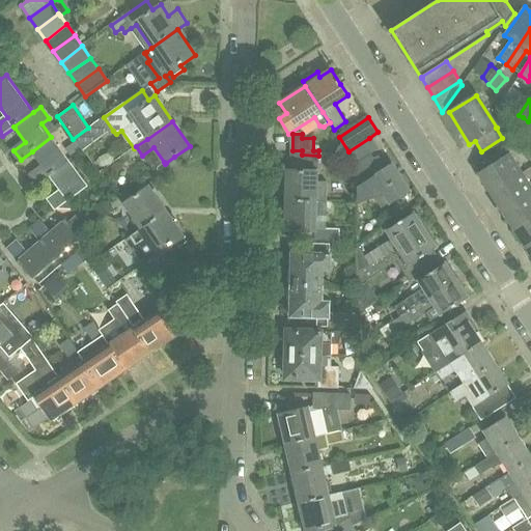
[(32,174),(38,184),(51,175),(50,174),(68,162),(51,137),(32,151),(44,166),(32,174)]
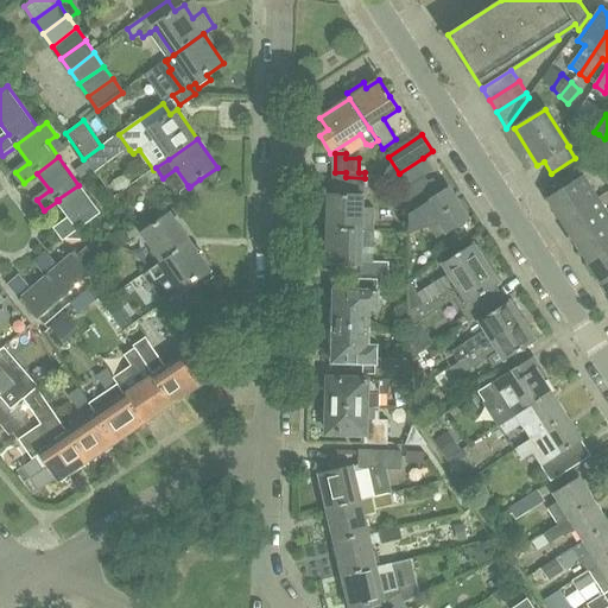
[(423,158),(399,173),(403,179),(407,187),(410,189),(409,223),(409,234),(429,228),(441,223),(447,232),(448,234),(469,220),(450,189),(442,194),(435,182),(428,184),(423,176),(431,171),(423,158)]
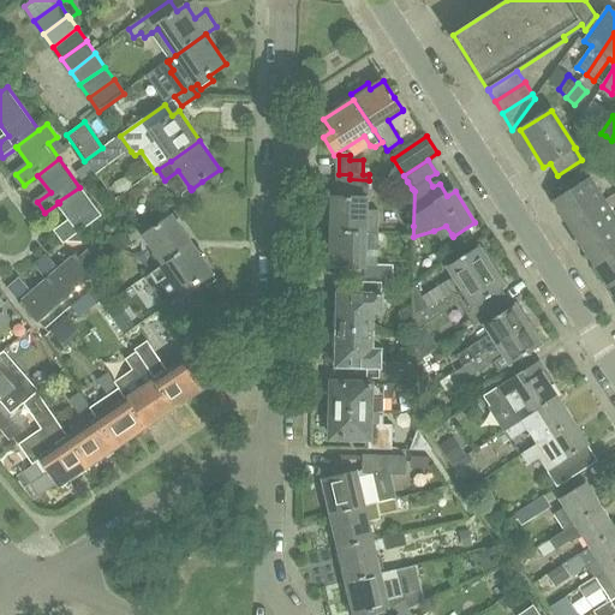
[(84,165),(75,172),(82,180),(91,173),(84,165)]
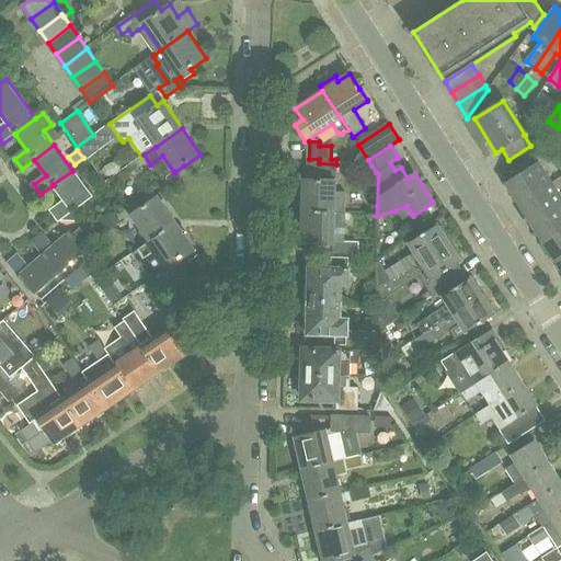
[(304,181),(304,182),(302,214),(334,214),(344,215),(345,192),(335,192),(336,164),(319,163),(319,159),(309,159),(309,181),(304,181)]
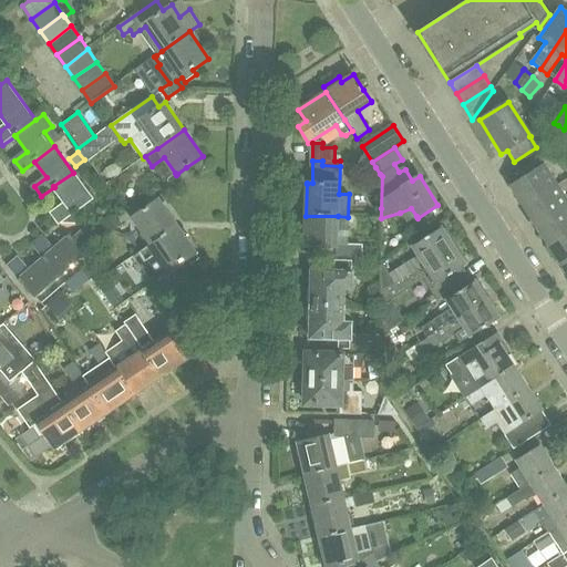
[(524,206),(557,185),(544,164),(511,186),(524,206)]
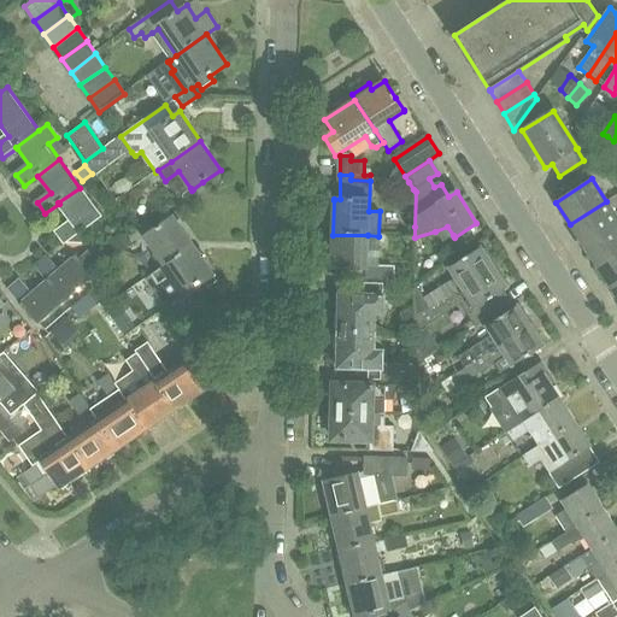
[(58,231),(65,242),(80,231),(81,234),(87,229),(86,228),(100,217),(80,188),(58,203),(59,204),(71,222),(58,231)]
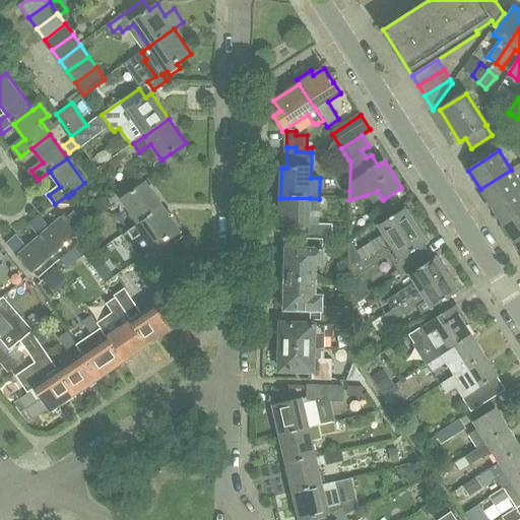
[(149,167),(143,171),(148,178),(167,165),(165,161),(163,159),(161,160),(160,158),(149,167)]
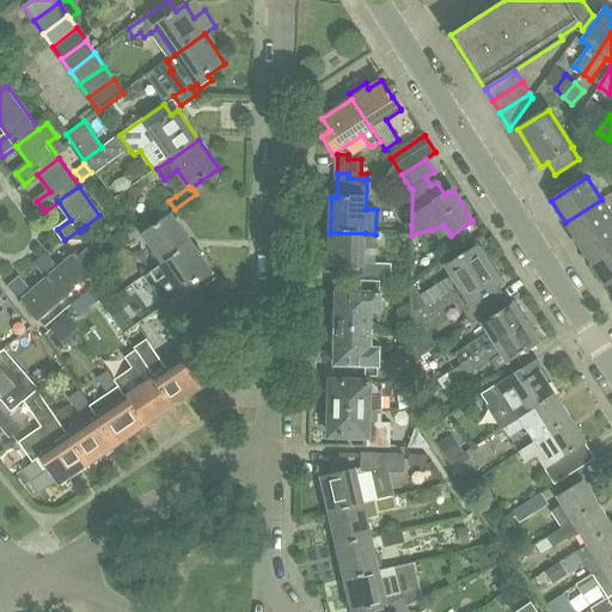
[(565,222),(580,244),(611,224),(611,215),(601,200),(565,222)]
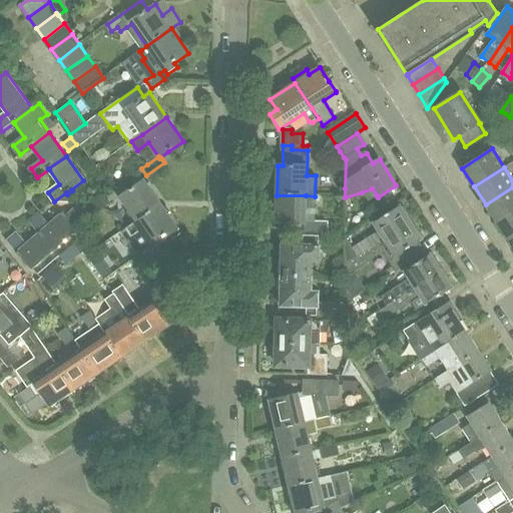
[(137,221),(161,204),(144,181),(120,198),(137,221)]
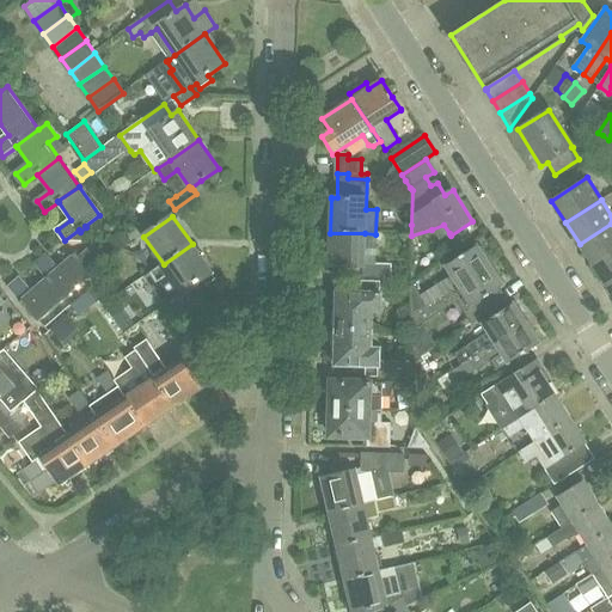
[(611,224),(580,244),(594,267),(611,255),(611,224)]
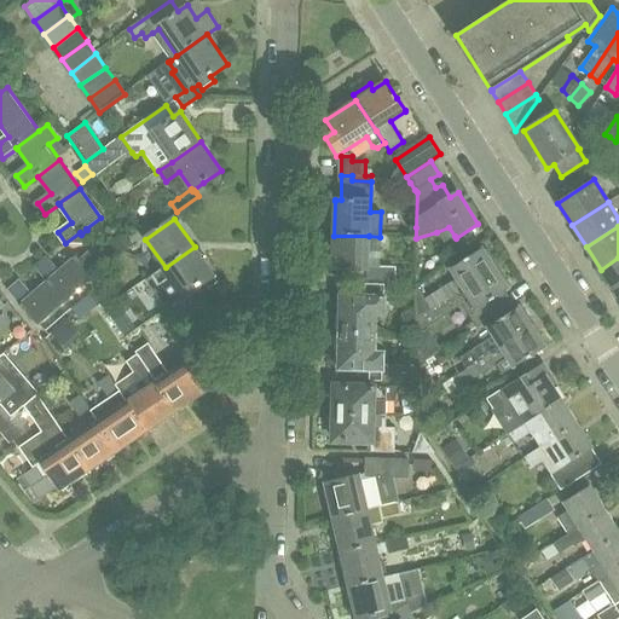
[(117,255),(133,244),(126,236),(111,247),(117,255)]
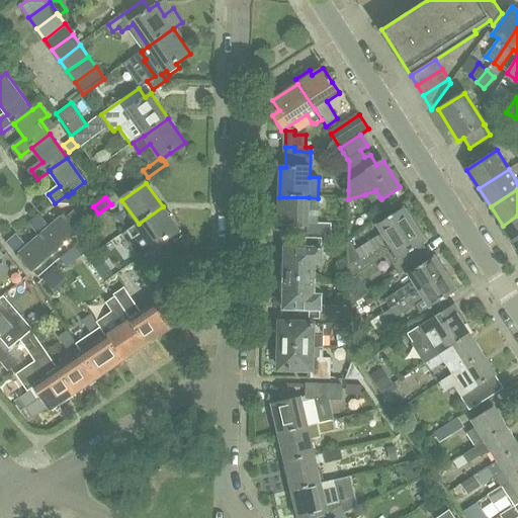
[(318,210),(318,198),(309,197),(279,197),(278,226),(308,227),(308,225),(308,223),(308,210),(318,210)]
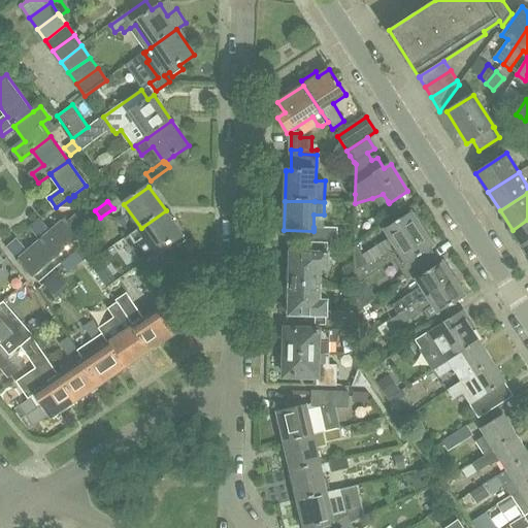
[(50,232),(40,221),(32,228),(41,239),(43,238),(58,256),(79,236),(76,232),(90,221),(80,210),(68,221),(66,219),(50,232)]
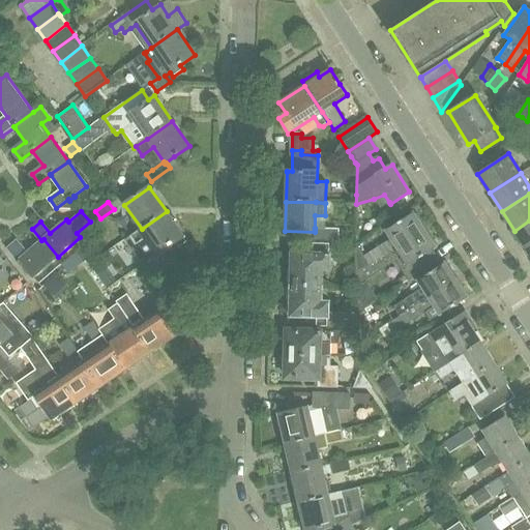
[(142,229),(130,237),(144,256),(139,259),(137,260),(147,273),(158,273),(167,274),(168,262),(163,256),(160,253),(169,247),(184,236),(167,211),(142,229)]
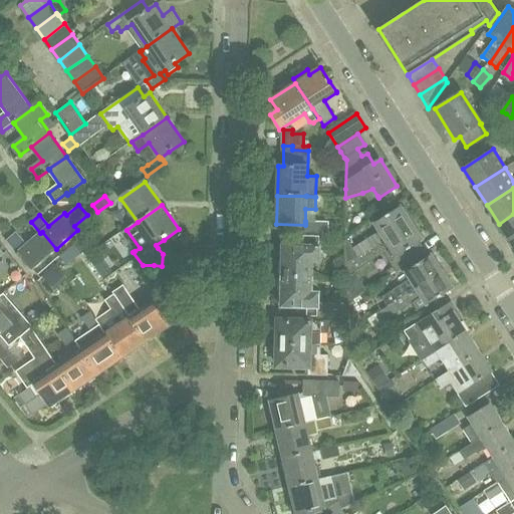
[(345,265),(370,249),(411,224),(407,218),(410,216),(404,208),(402,209),(401,207),(374,224),(379,232),(353,248),(345,236),(344,238),(345,265)]
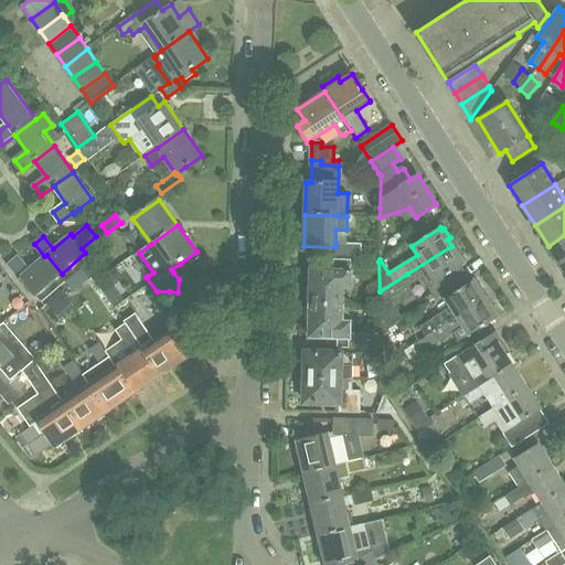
[(564,235),(548,246),(561,266),(564,263),(564,235)]
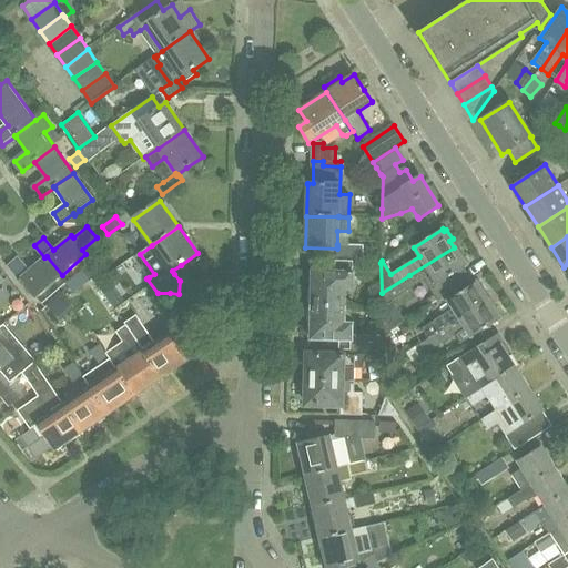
[(337,262),(344,262),(364,262),(364,261),(364,250),(364,247),(337,246),(337,249),(337,262)]
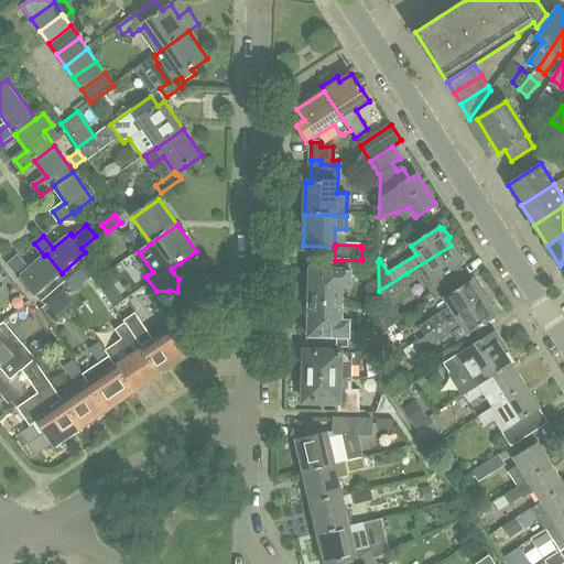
[(455,252),(451,246),(407,273),(379,291),(379,304),(422,277),(436,299),(467,279),(459,267),(464,263),(462,261),(464,259),(458,250),(455,252)]
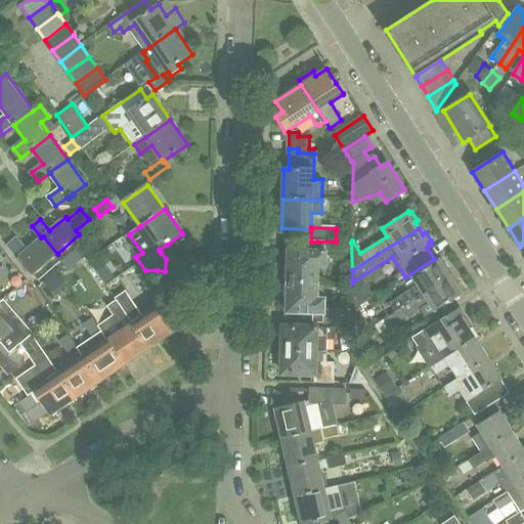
[(28,250),(17,238),(9,246),(18,257),(17,258),(22,262),(23,262),(34,274),(57,254),(43,236),(41,237),(28,250)]
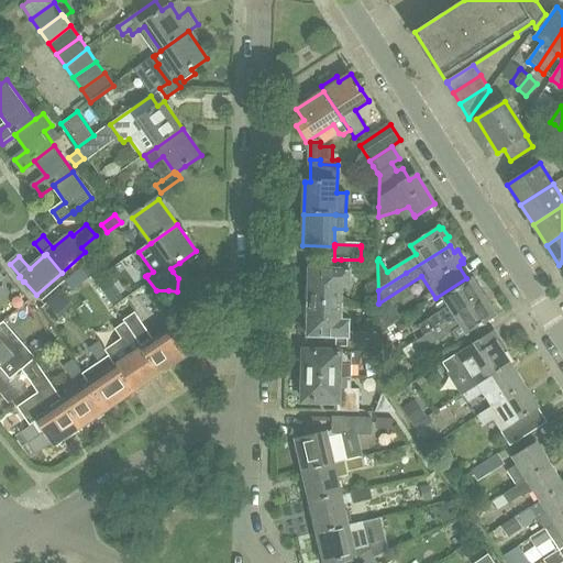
[(361,260),(341,260),(334,260),(333,269),(310,269),(310,285),(307,286),(306,302),(342,304),(342,286),(350,286),(350,274),(360,274),(361,260)]
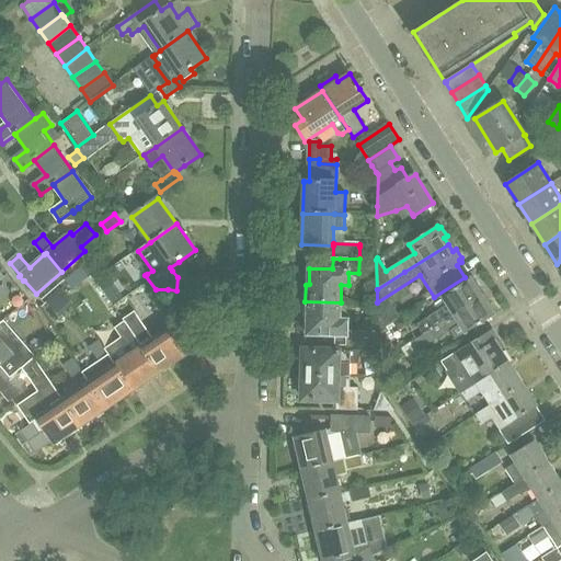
[(423,335),(432,330),(482,297),(478,290),(481,289),(474,279),(472,281),(471,278),(444,296),(449,306),(418,327),(423,335)]
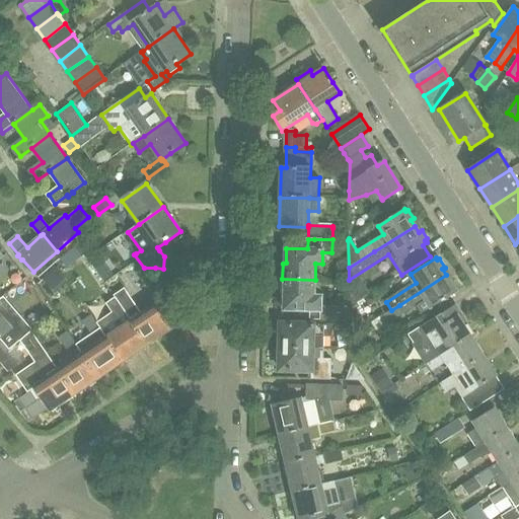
[(148,275),(141,280),(144,285),(154,299),(165,291),(153,274),(152,273),(148,275)]
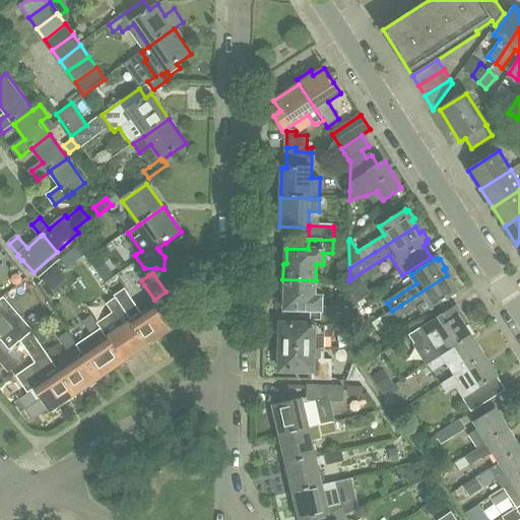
[(423,316),(458,293),(456,290),(459,288),(453,280),(451,282),(447,275),(400,306),(392,311),(379,319),(385,328),(416,307),(423,316)]
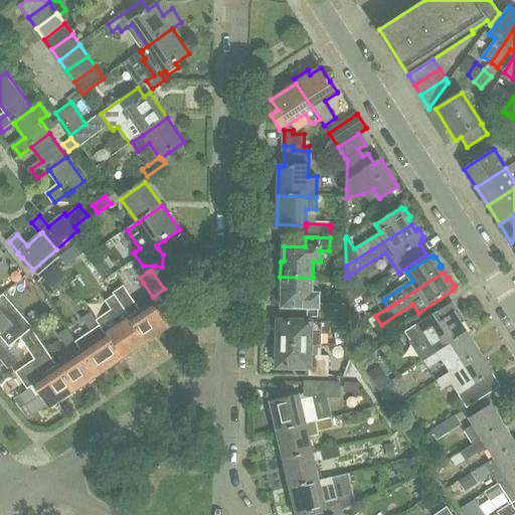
[(332,318),(348,319),(348,306),(332,306),(319,306),(319,294),(312,294),(313,278),(280,277),(280,292),(283,292),(283,307),(307,308),(307,317),(332,318)]
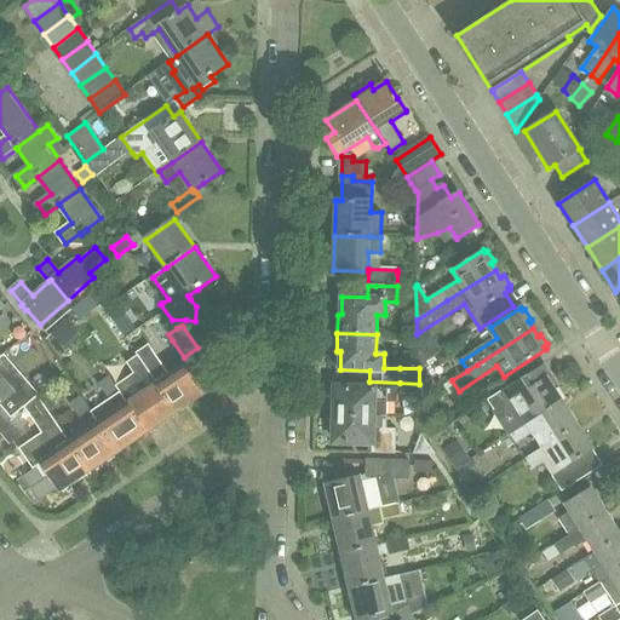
[(151,350),(141,357),(156,382),(178,413),(207,392),(187,362),(168,374),(151,350)]
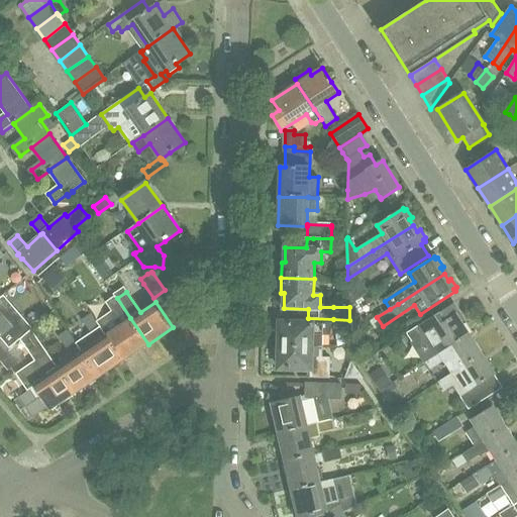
[(346,292),(336,292),(336,305),(346,305),(346,292)]
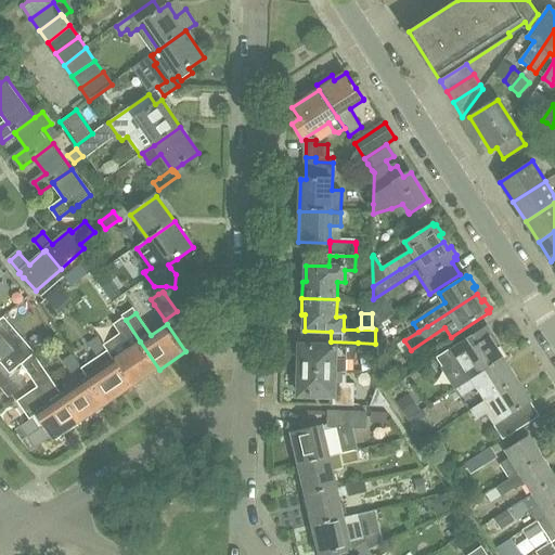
[(0,321),(0,365),(1,368),(8,375),(15,369),(21,364),(35,353),(4,318),(0,321)]
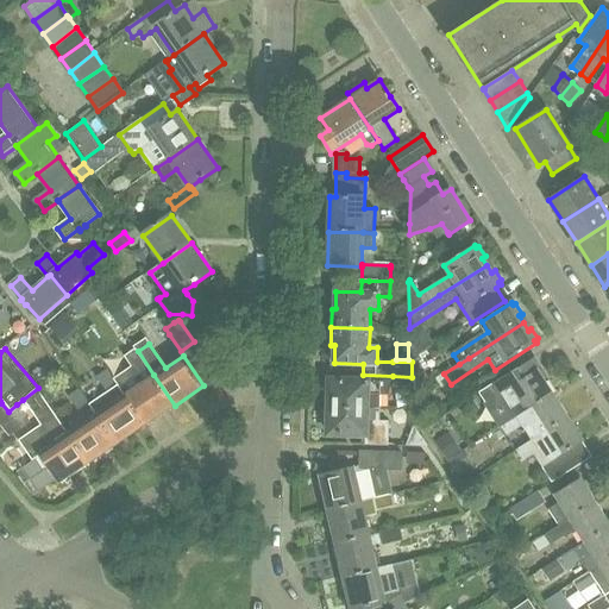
[(131,366),(114,378),(118,384),(119,384),(126,395),(146,426),(175,406),(154,375),(138,351),(136,349),(125,357),(131,366)]
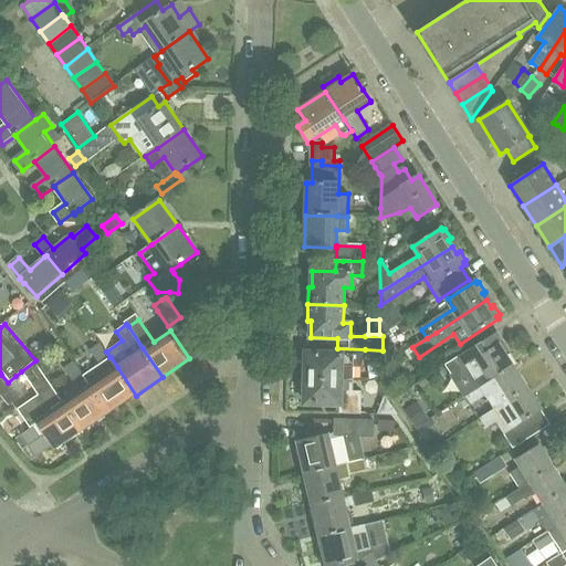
[(383,334),(383,336),(383,350),(383,359),(383,367),(412,348),(408,341),(397,347),(387,332),(383,334)]
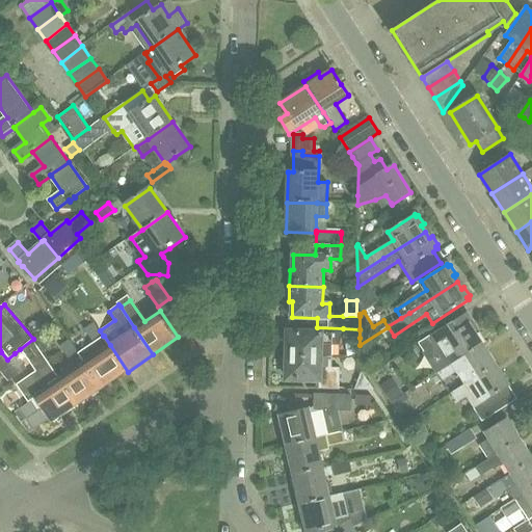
[(452,364),(461,357),(482,344),(463,315),(420,343),(425,351),(439,343),(452,364)]
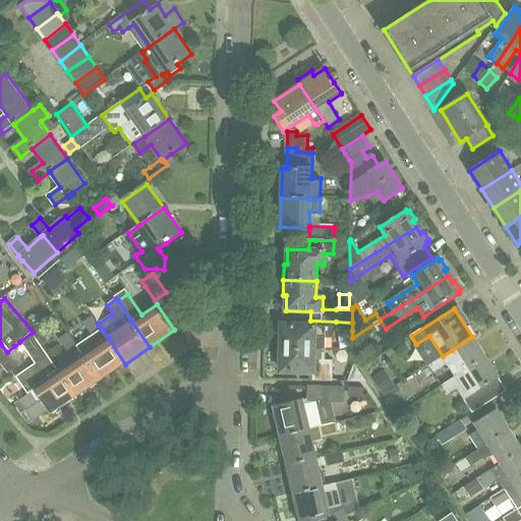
[(92,315),(83,322),(93,335),(101,329),(98,324),(92,315)]
